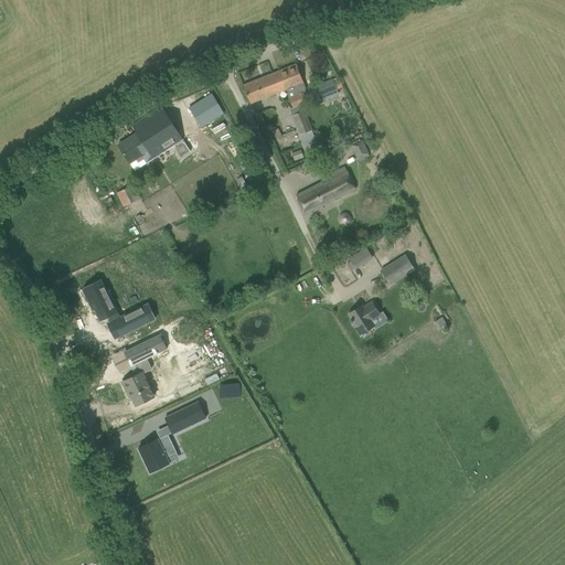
[(285,91),(292,108),(301,105),(307,103),(304,94),(305,89),(302,83),(304,83),(296,65),(278,72),(285,91)]
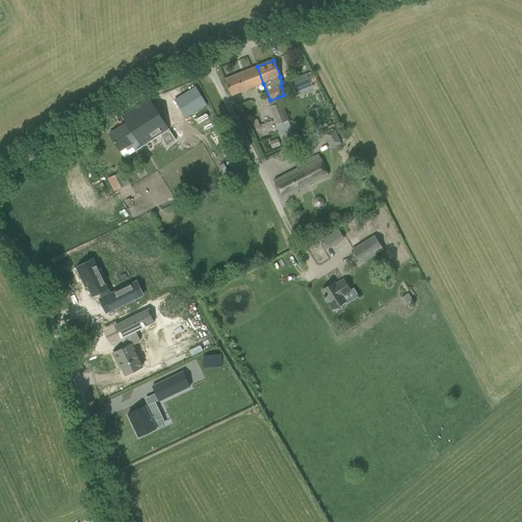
[(263,84),(257,66),(224,80),(231,96),(263,84)]
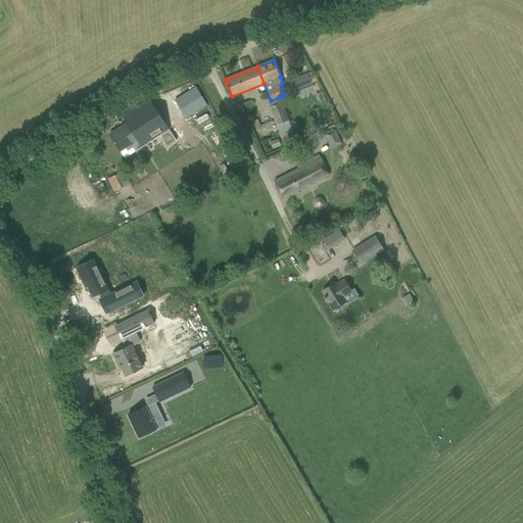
[(313,73),(307,75),(312,84),(317,82),(313,73)]
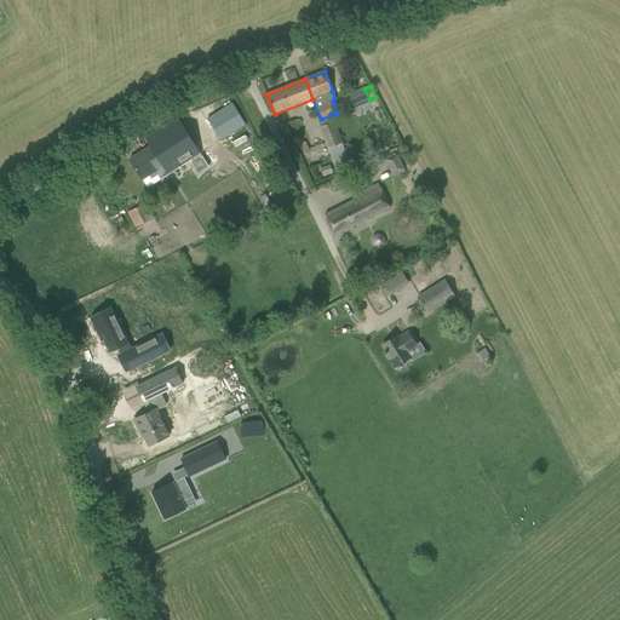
[(350,108),(369,99),(365,89),(365,87),(345,96),(350,108)]
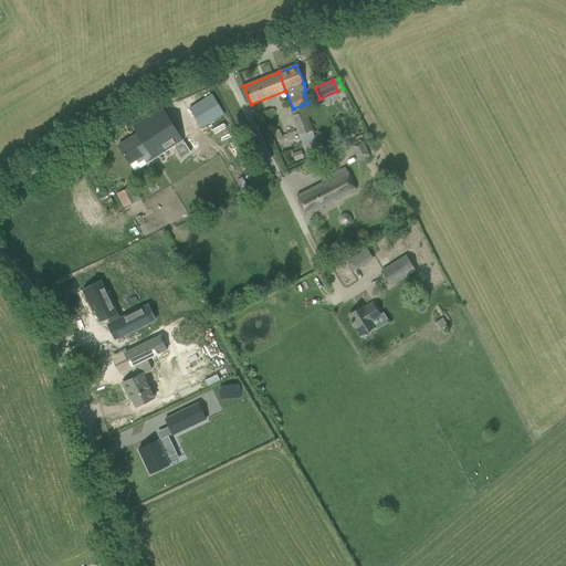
[(119,146),(135,171),(184,140),(161,107),(132,126),(137,135),(119,146)]
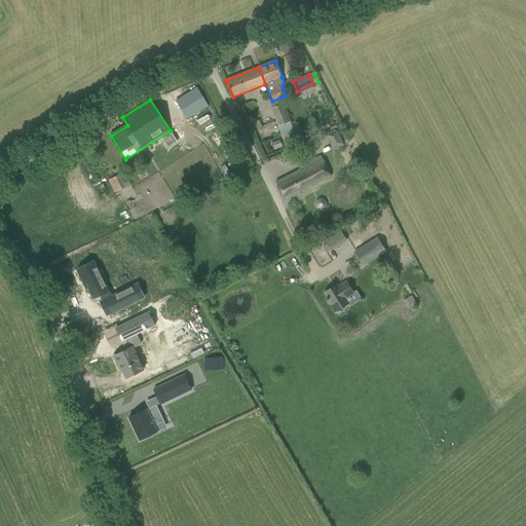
[(271,108),(278,126),(279,125),(284,136),(294,132),(290,122),(291,121),(284,103),(271,108)]
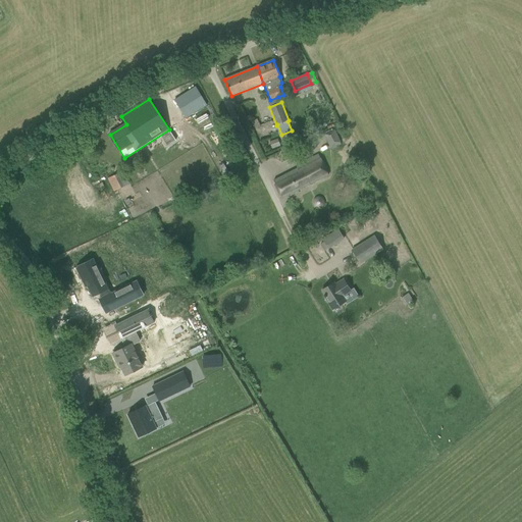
[(260,126),(257,119),(251,122),(254,128),(260,126)]
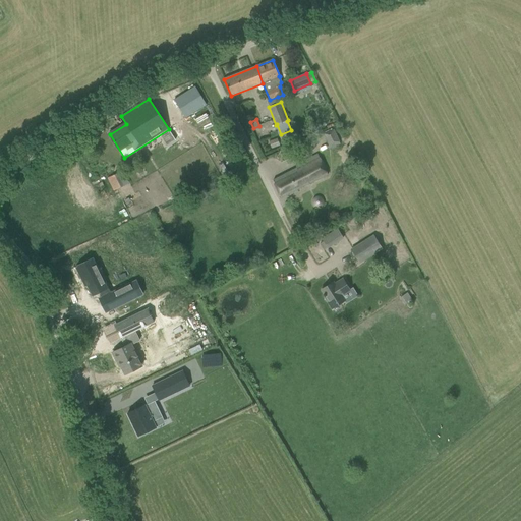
[(325,134),(331,149),(340,145),(333,131),(325,134)]
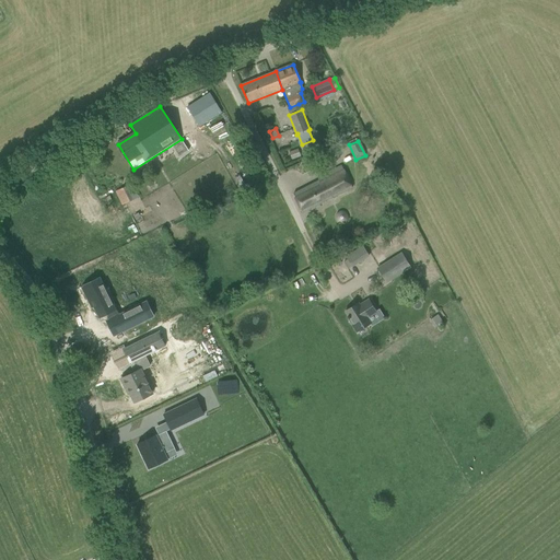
[(289,153),(292,160),(301,156),(298,149),(289,153)]
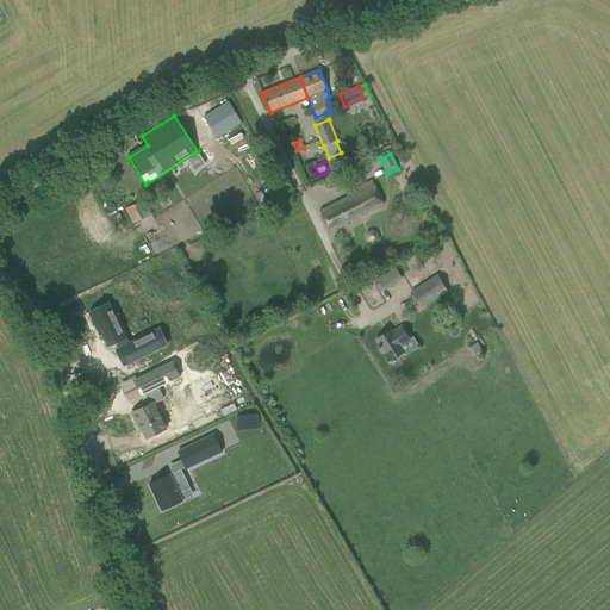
[(349,198),(319,211),(329,232),(385,207),(373,181),(348,194),(349,198)]
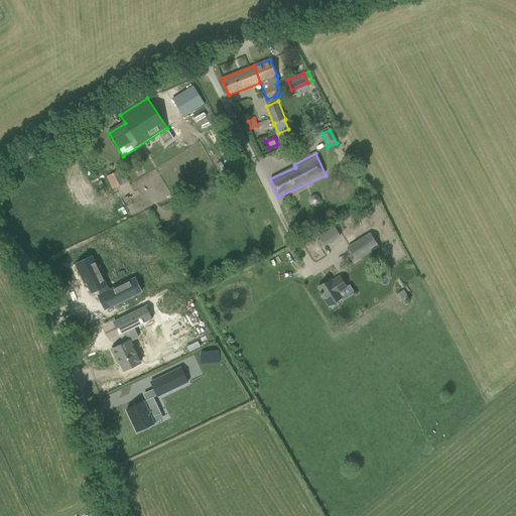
[(122,184),(116,171),(107,176),(113,189),(122,184)]
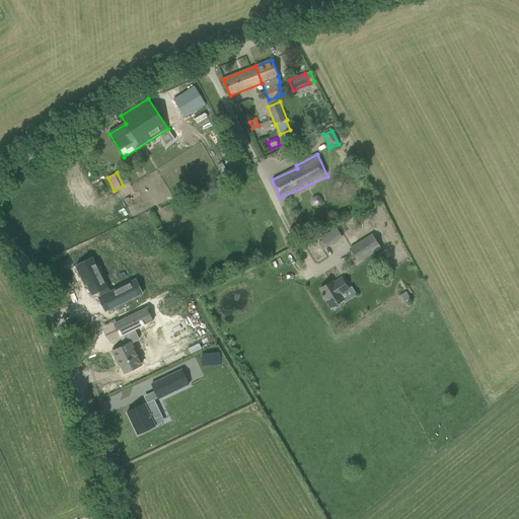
[(328,233),(320,238),(326,248),(335,243),(328,233)]
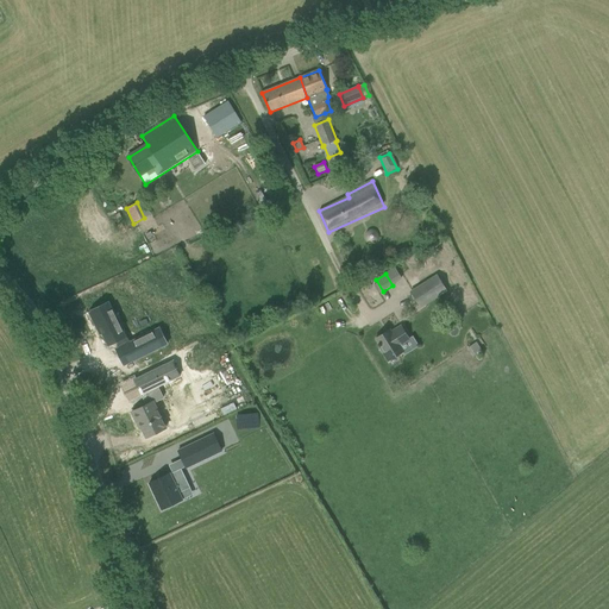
[(437,275),(410,292),(420,308),(447,292),(437,275)]
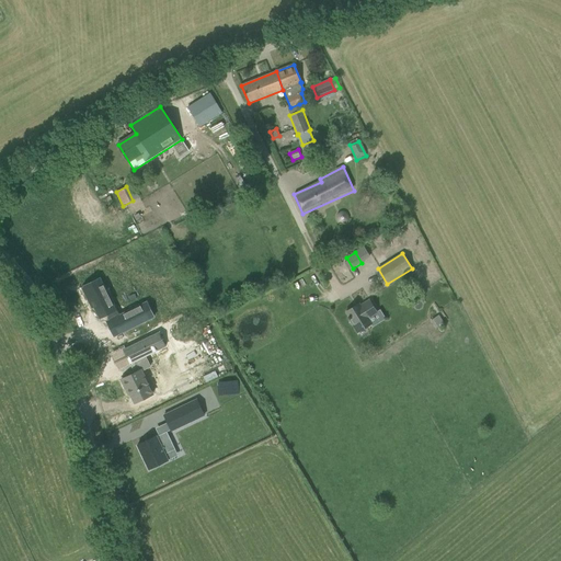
[(147,301),(121,315),(107,289),(101,276),(81,286),(88,299),(90,298),(99,318),(106,313),(110,320),(117,317),(124,331),(153,316),(147,301)]
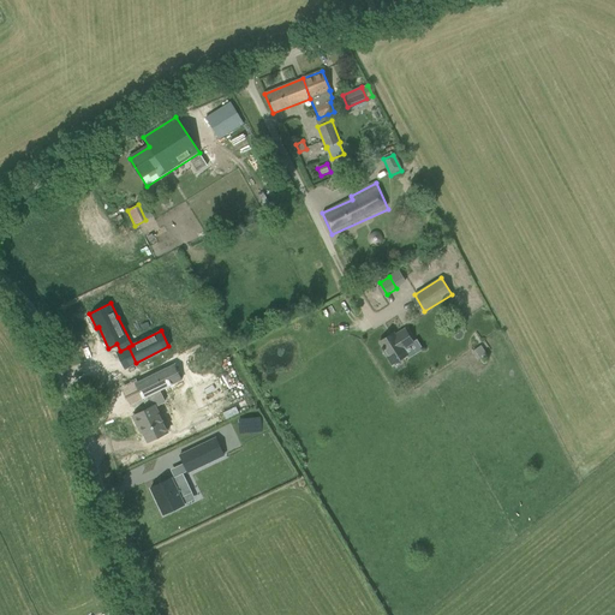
[(415,342),(406,329),(395,335),(394,333),(380,341),(383,347),(382,348),(383,351),(393,365),(408,356),(404,348),(415,342)]
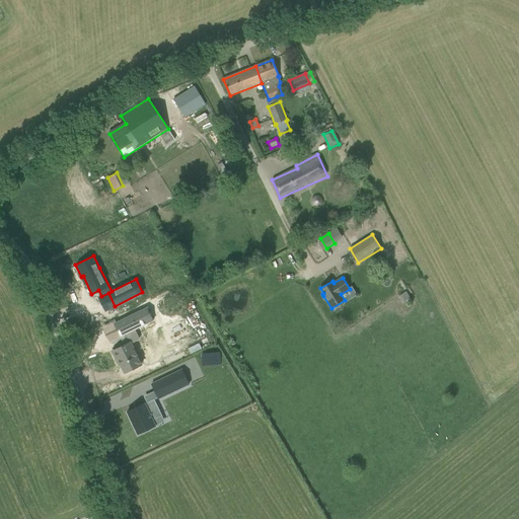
[(123,346),(110,352),(115,362),(117,361),(123,374),(139,366),(129,345),(137,341),(133,330),(151,321),(145,309),(113,324),(119,338),(122,336),(125,342),(122,343),(123,346)]
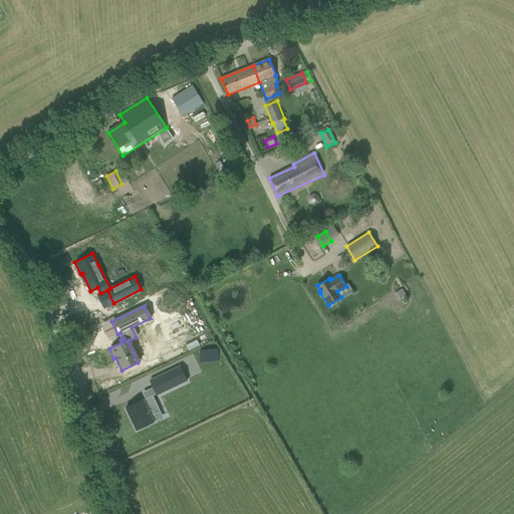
[(180,366),(150,380),(154,388),(157,394),(157,395),(187,380),(180,366)]
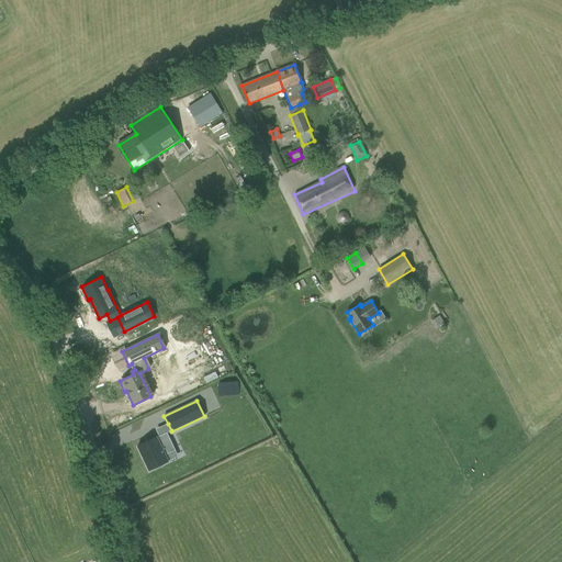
[(137,446),(149,470),(161,464),(167,462),(168,461),(168,460),(165,454),(176,450),(167,433),(159,436),(157,437),(156,437),(137,446)]
